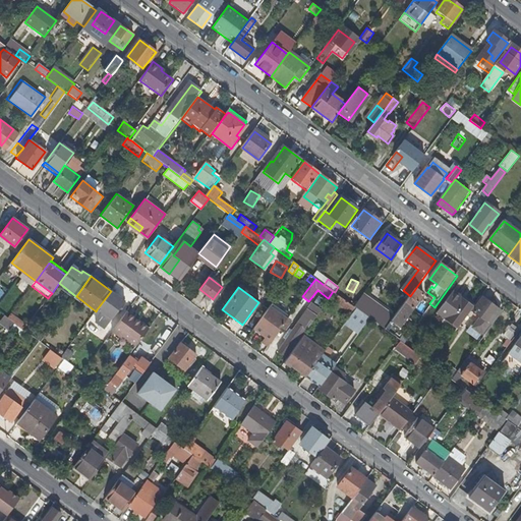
[(394,319),(391,324),(399,330),(424,296),(415,289),(410,296),(394,319)]
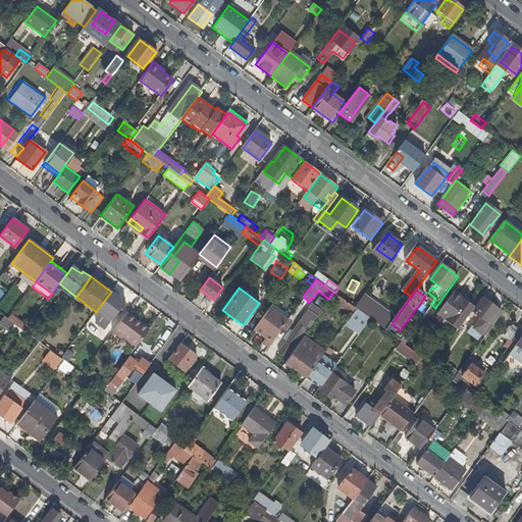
[(124,303),(111,292),(97,310),(112,320),(124,303)]
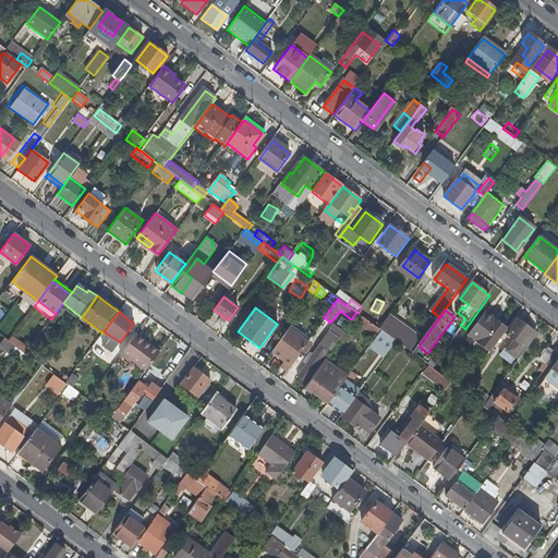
[(359,313),(356,312),(352,318),(376,335),(380,329),(359,313)]
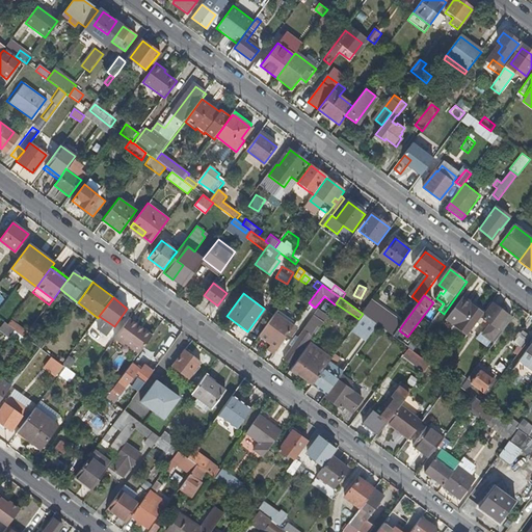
[(479,321),(483,316),(470,306),(471,304),(463,299),(448,321),(469,336),(479,321)]
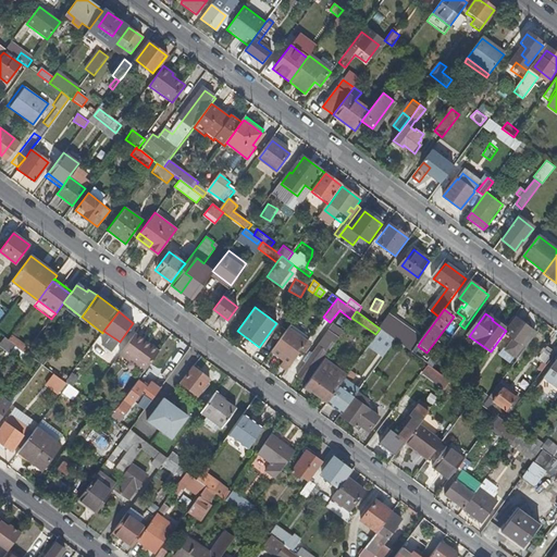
[(388,317),(380,329),(394,339),(412,353),(418,346),(421,341),(388,317)]
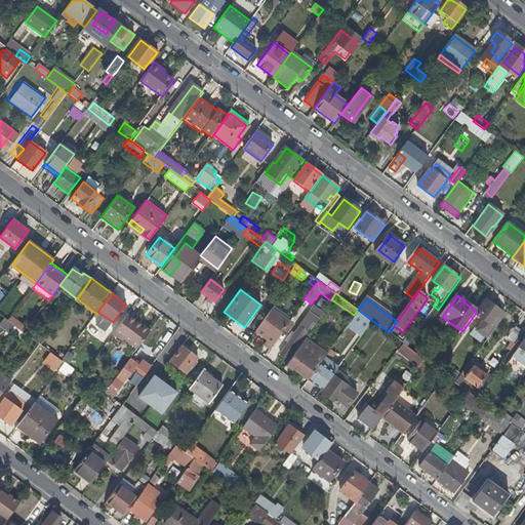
[(304,317),(311,304),(304,300),(297,314),(304,317)]
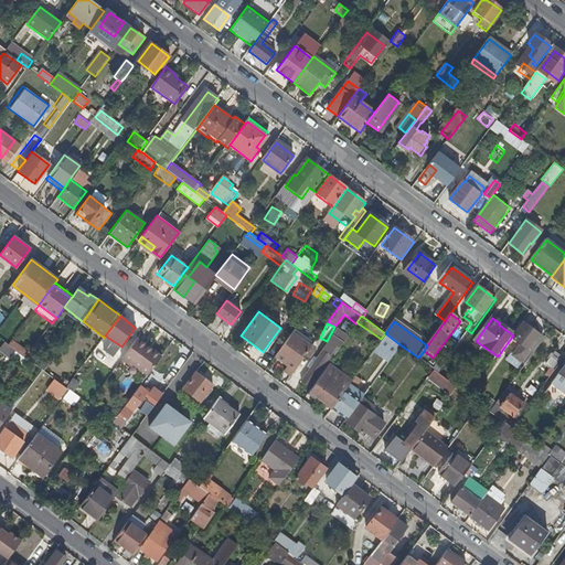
[(540,337),(522,323),(513,336),(509,341),(518,348),(509,359),(521,368),(530,355),(533,358),(544,342),(539,338),(540,337)]
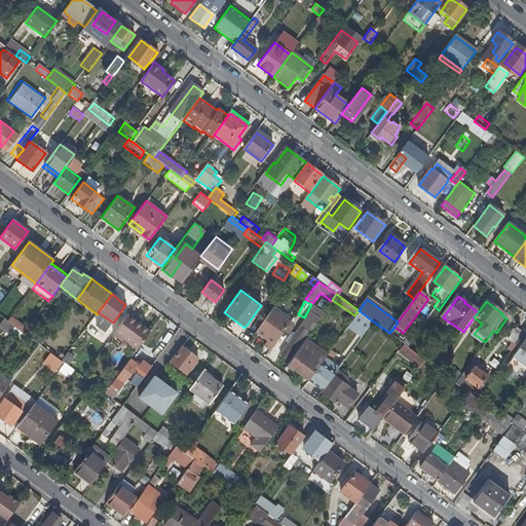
[(290,322),(271,308),(254,333),(264,341),(272,346),(283,331),(290,322)]
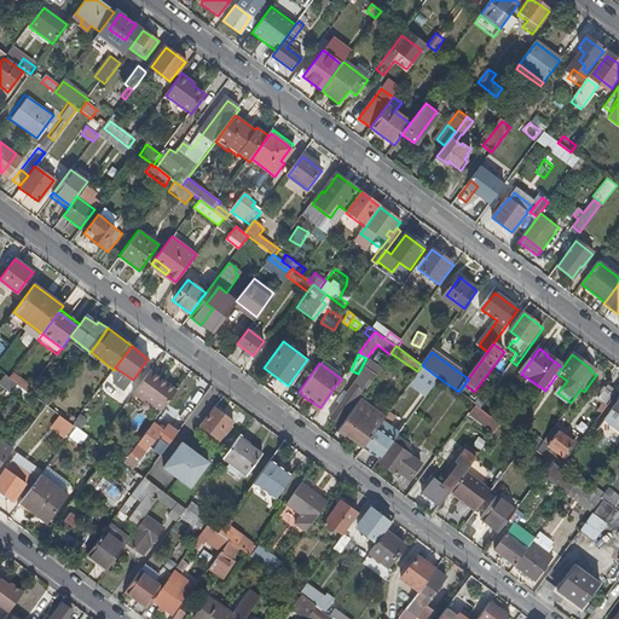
[(422,365),(417,371),(433,383),(438,377),(422,365)]
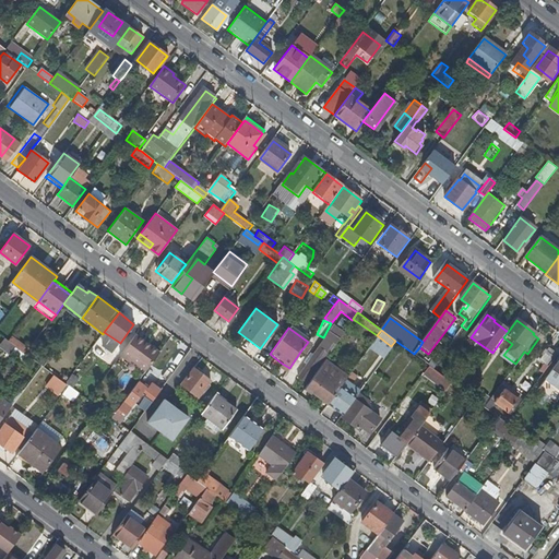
[(313,346),(308,342),(300,352),(306,356),(302,360),(306,363),(297,375),(308,382),(312,377),(309,375),(318,360),(322,363),(326,357),(329,354),(325,352),(335,336),(329,331),(312,355),(309,353),(313,346)]
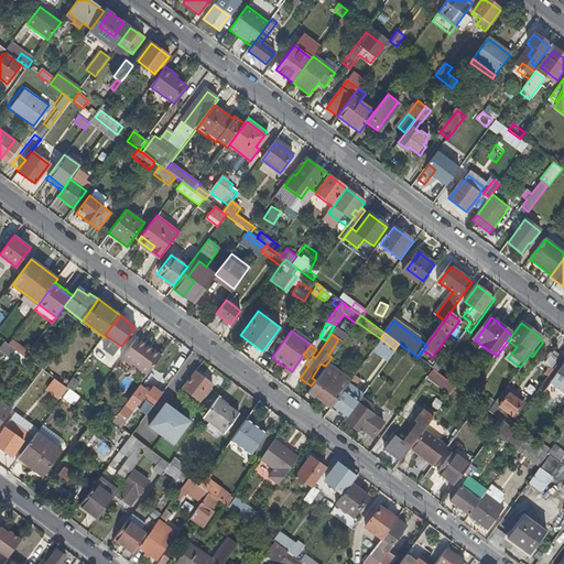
[(0,346),(1,347),(0,348),(10,356),(14,349),(9,345),(0,338),(0,346)]
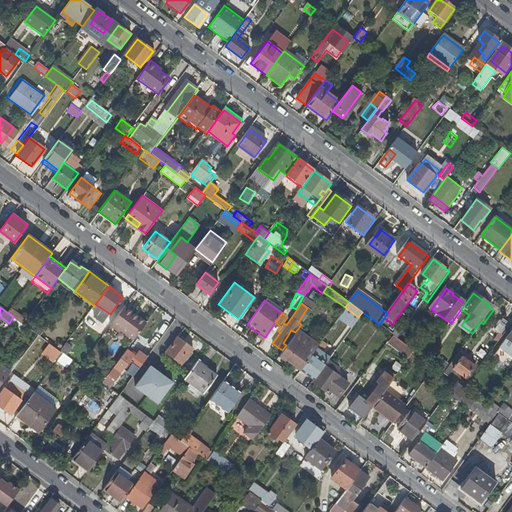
[(145,322),(125,307),(111,324),(117,329),(126,335),(121,341),(127,346),(145,322)]
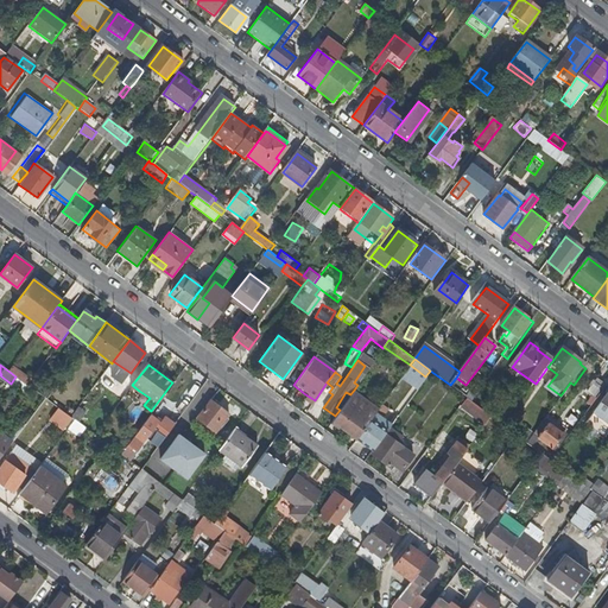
[(14,366),(10,372),(16,377),(27,385),(32,379),(14,366)]
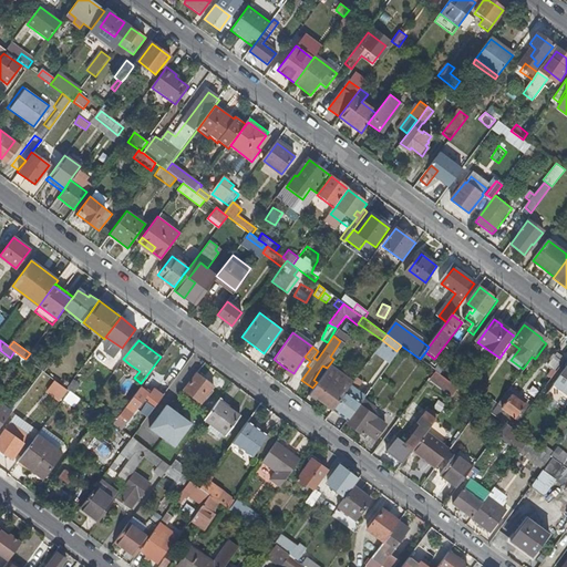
[(556,371),(566,359),(558,353),(549,366),(556,371)]
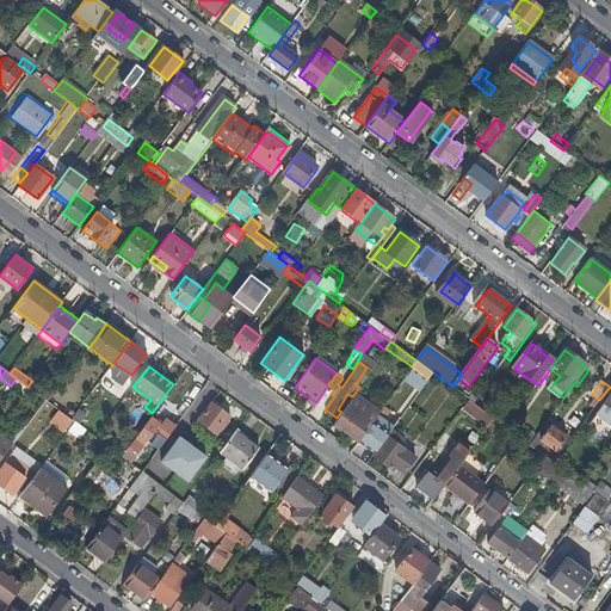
[(386,402),(396,412),(415,390),(406,382),(386,402)]
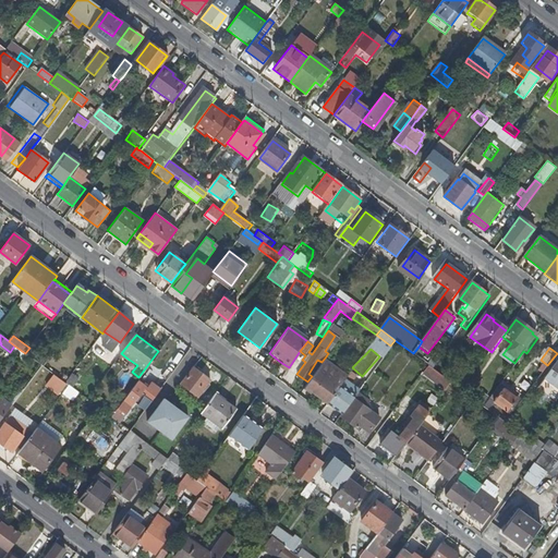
[(39,351),(34,360),(44,367),(50,359),(39,351)]
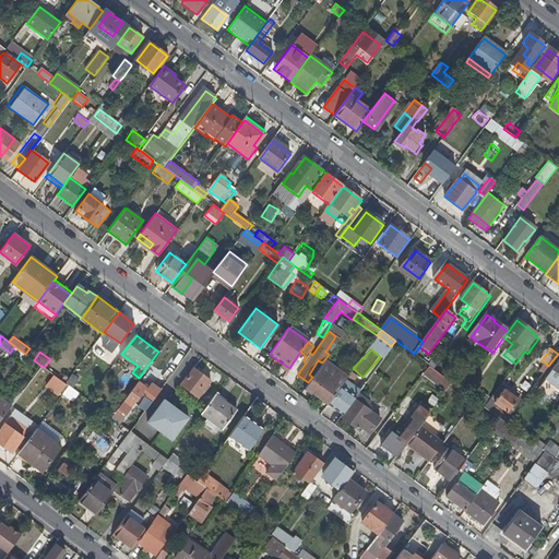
[(558,354),(549,368),(558,375),(558,354)]
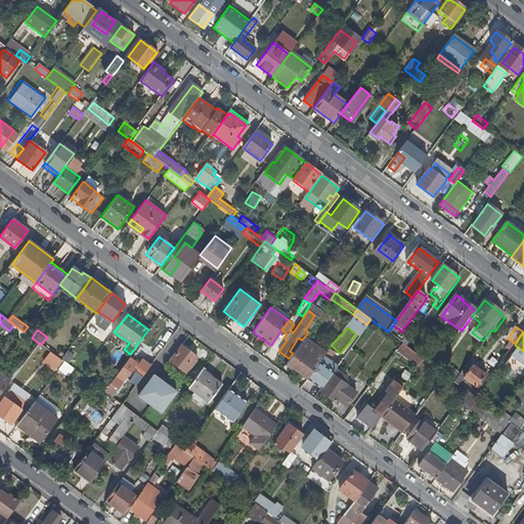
[(288,361),(308,376),(323,354),(328,350),(306,335),(302,340),(293,353),(289,358),(288,361)]
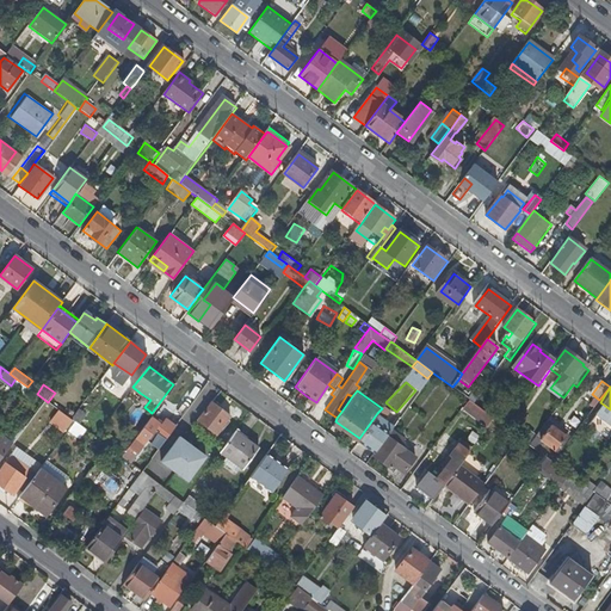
[(150,400),(140,393),(135,400),(144,407),(150,400)]
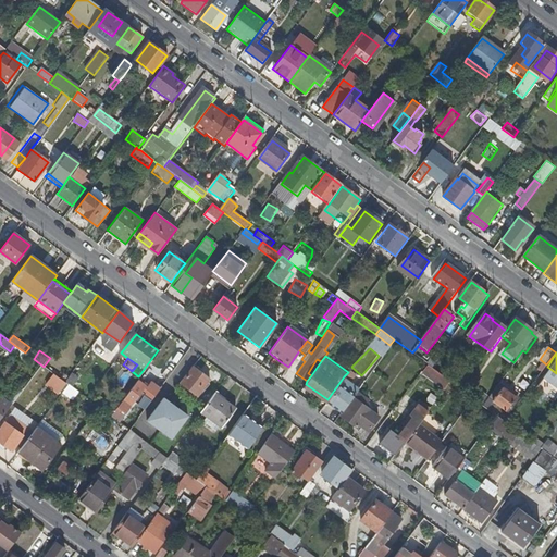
[(284,372),(288,367),(280,361),(276,367),(284,372)]
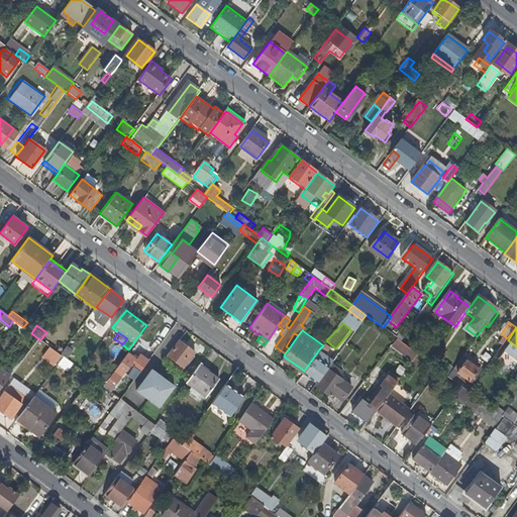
[(396,337),(391,343),(399,349),(403,343),(396,337)]
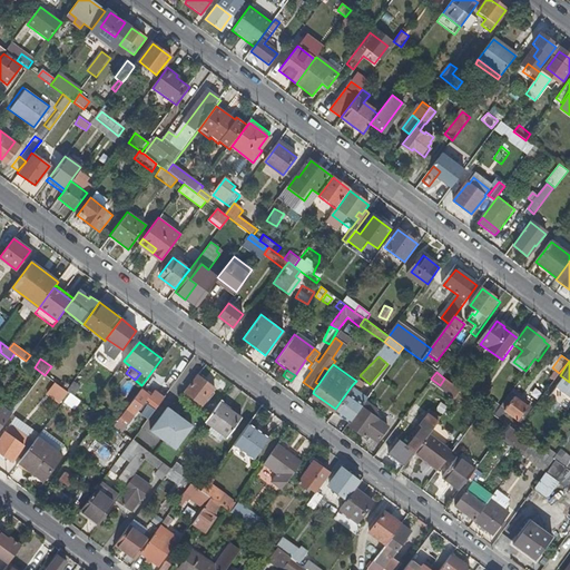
[(200,404),(213,387),(197,375),(185,392),(200,404)]
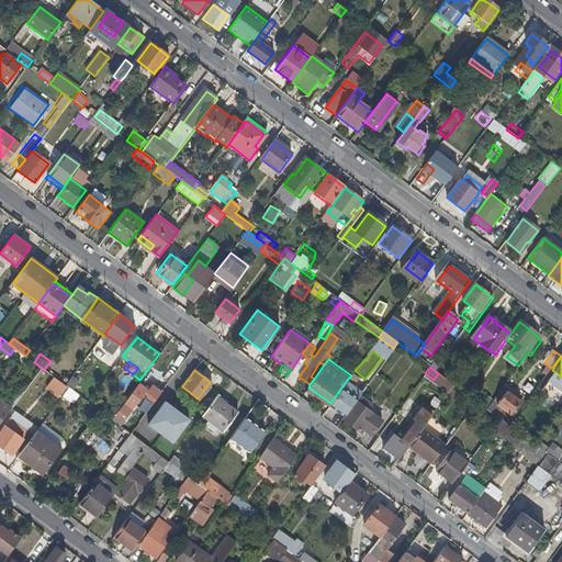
[(81,377),(76,372),(66,385),(67,388),(71,391),(81,377)]
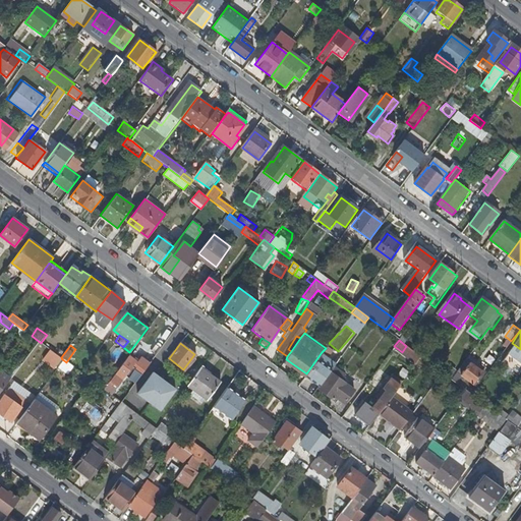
[(406,346),(402,352),(415,362),(420,356),(406,346)]
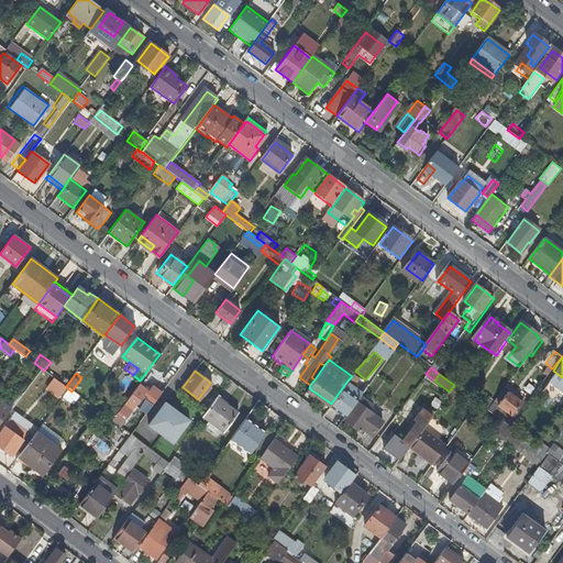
[(58,381),(51,375),(43,385),(51,390),(58,381)]
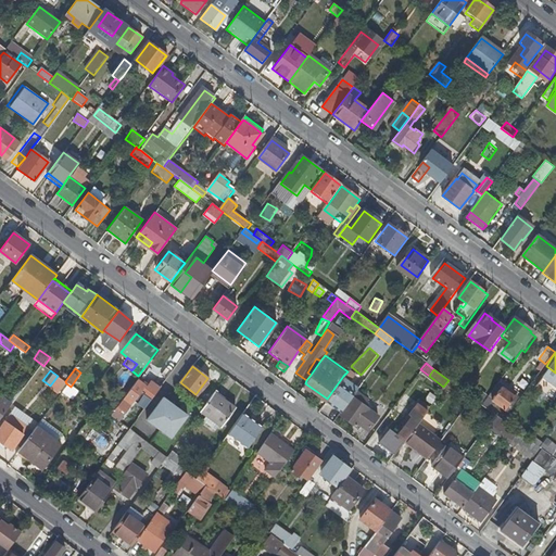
[(343,376),(327,399),(341,409),(354,392),(348,388),(352,382),(343,376)]
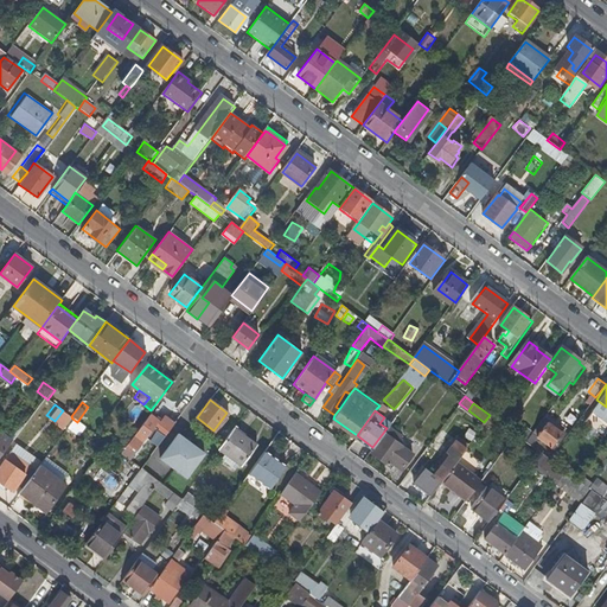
[(148,414),(119,453),(127,459),(147,432),(151,427),(155,430),(163,436),(173,422),(160,413),(155,420),(148,414)]
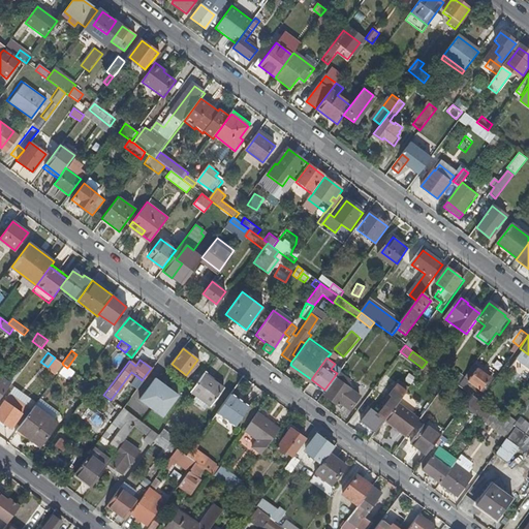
[(67,368),(63,365),(59,371),(65,376),(70,369),(67,368)]
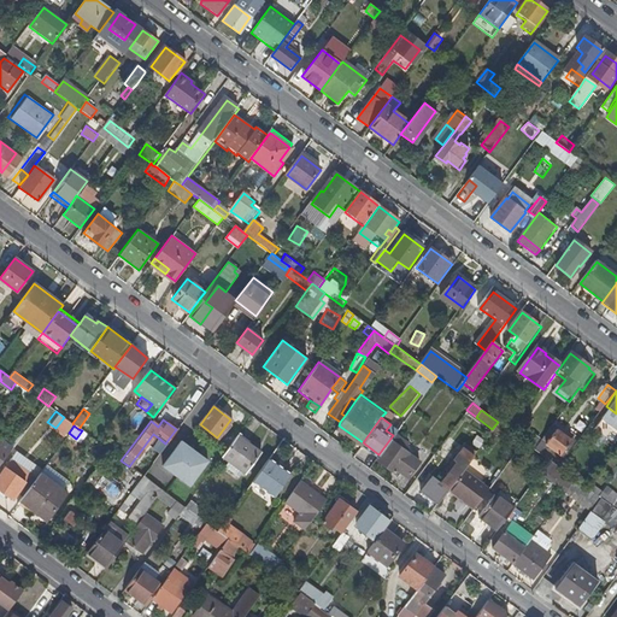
[(574,441),(554,428),(544,442),(563,456),(574,441)]
